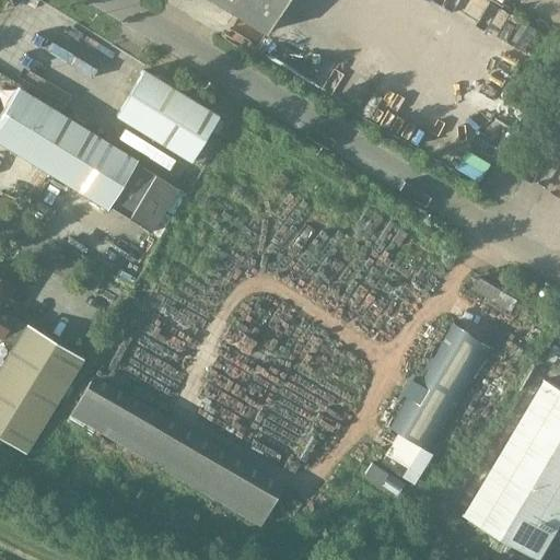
[(210,0),(264,33),(283,0),(210,0)]
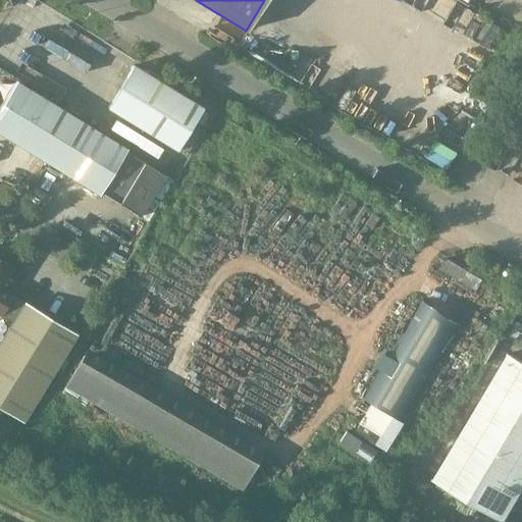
[(458,19),(465,0),(456,0),(450,16),(458,19)]
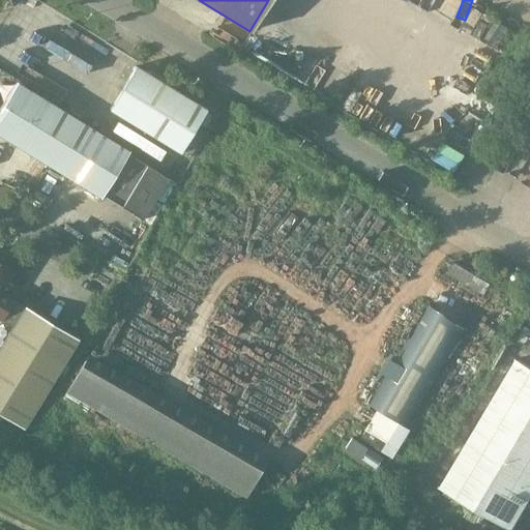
[(53,22),(40,45),(91,72),(104,50),(53,22)]
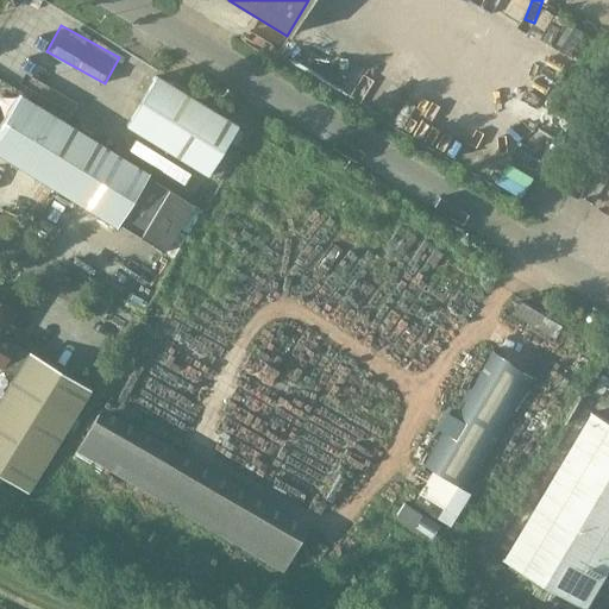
[(155,76),(124,125),(206,175),(236,125),(155,76)]
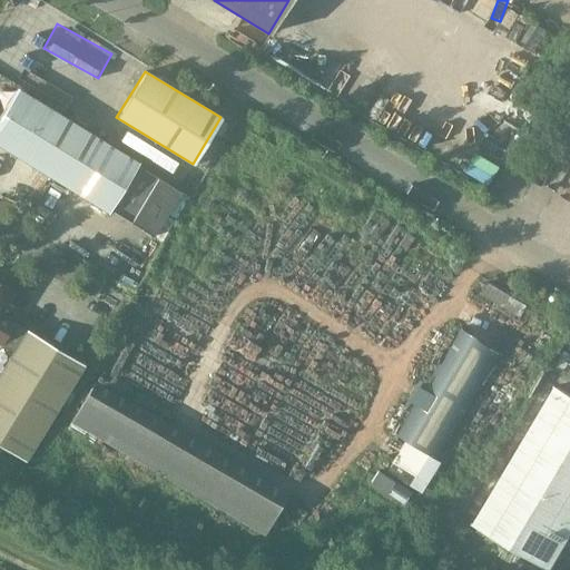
[(20,94),(0,126),(0,143),(107,209),(135,164),(20,94)]
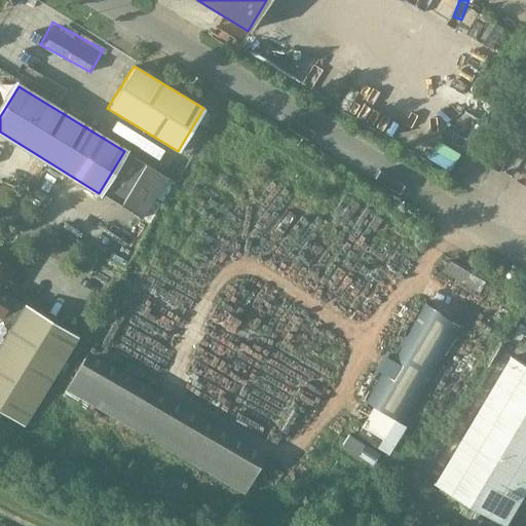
[(155,160),(128,200),(153,216),(180,176),(155,160)]
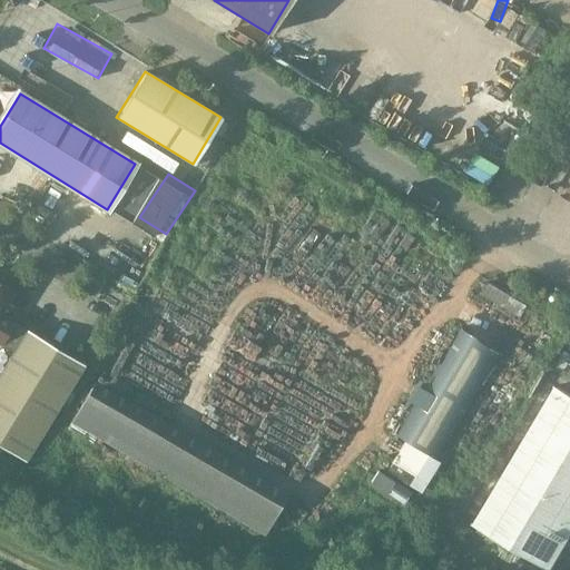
[(0,344),(11,352),(25,330),(9,320),(6,325),(0,322),(0,311),(12,292),(0,284),(0,344)]
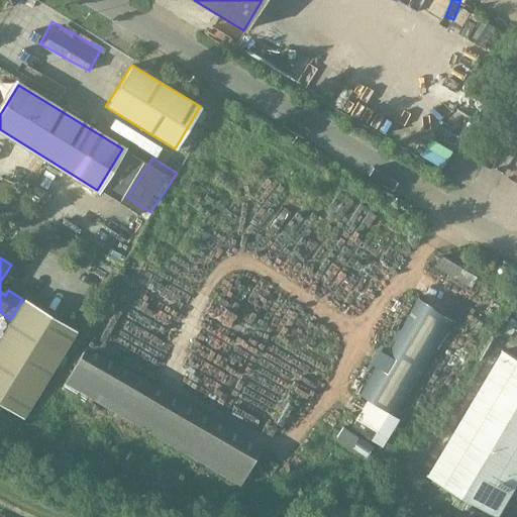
[(398,418),(454,321),(413,298),(354,395),(398,418)]
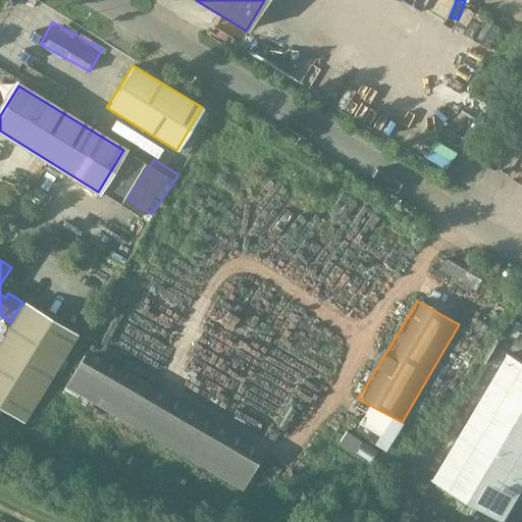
[(9,324),(0,338),(0,407),(22,421),(75,333),(22,302),(10,322),(9,324)]
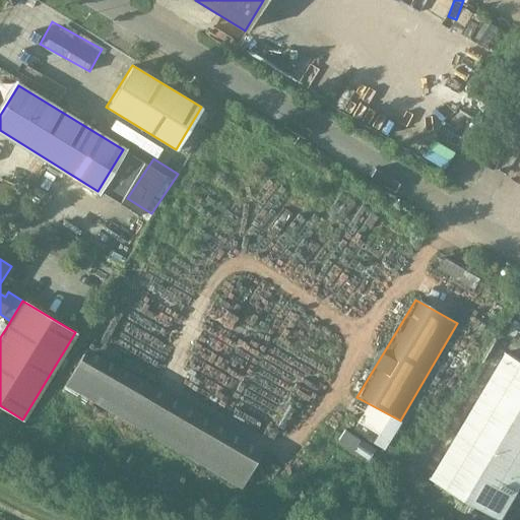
[(518,339),(519,334),(519,322),(514,319),(506,332),(518,339)]
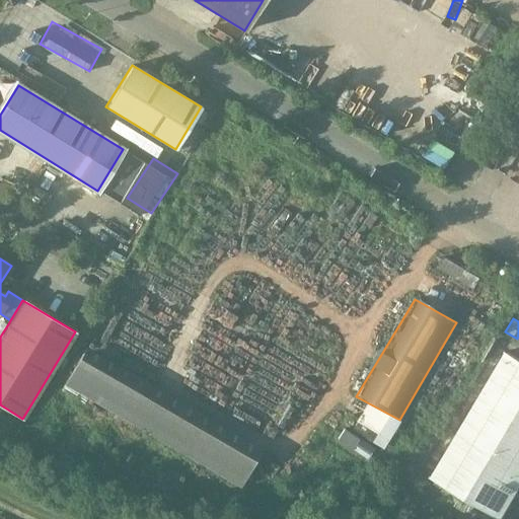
[(238,487),(262,449),(84,347),(63,384),(238,487)]
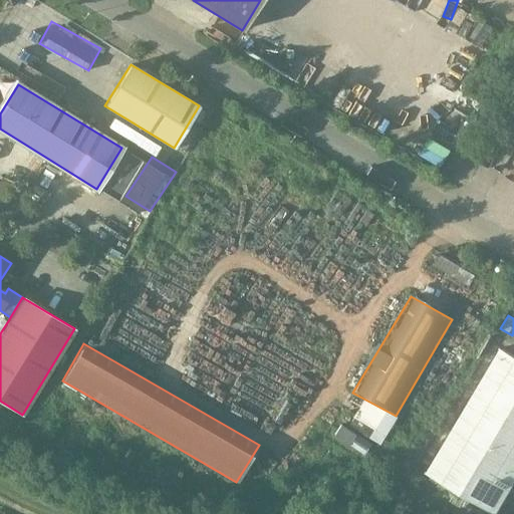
[(513,481),(513,355),(499,347),(425,471),(495,513),(513,481)]
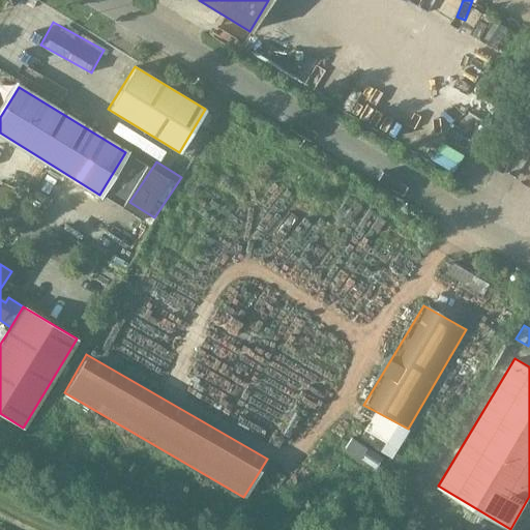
[(170,398),(172,381),(163,379),(159,396),(170,398)]
